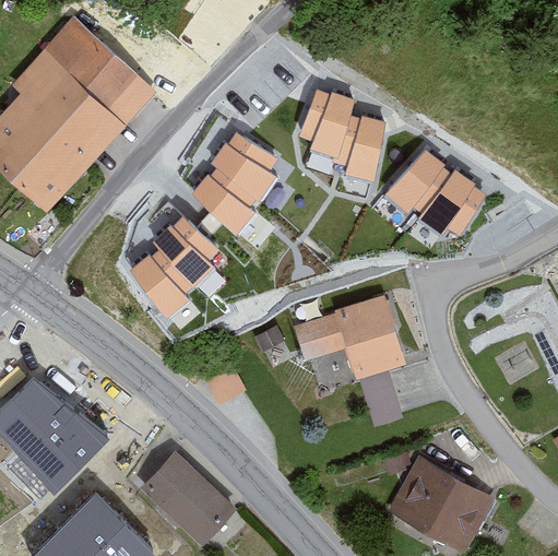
[(154,96),(75,22),(14,86),(24,96),(0,121),(0,168),(45,211),(154,96)]
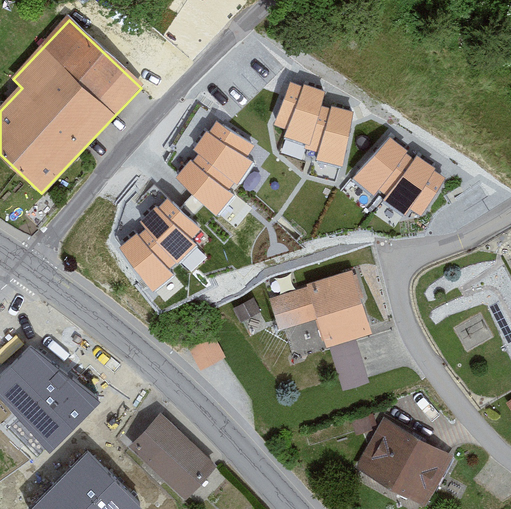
[(302,86),(289,81),(273,124),(285,128),(283,135),(304,144),(303,148),(317,152),(315,159),(341,166),(353,111),(330,105),(330,108),(320,105),(325,90),(303,83),(302,86)]
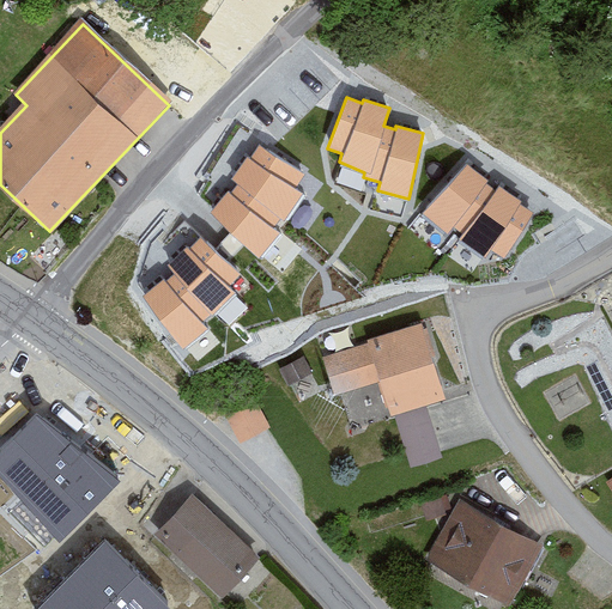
[(226,189),(207,211),(259,255),(280,230),(274,226),(280,218),(283,220),(302,193),(296,188),(306,174),(259,145),(250,157),(247,156),(231,178),(237,183),(229,192),(226,189)]
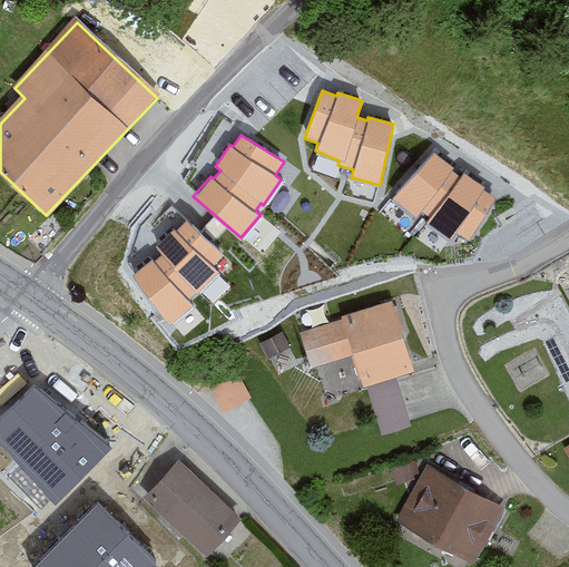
[(453,167),(433,152),(392,198),(415,217),(420,211),(429,217),(425,223),(450,240),(454,233),(468,241),(496,197),(482,189),(484,186),(463,172),(460,176),(451,169),(453,167)]
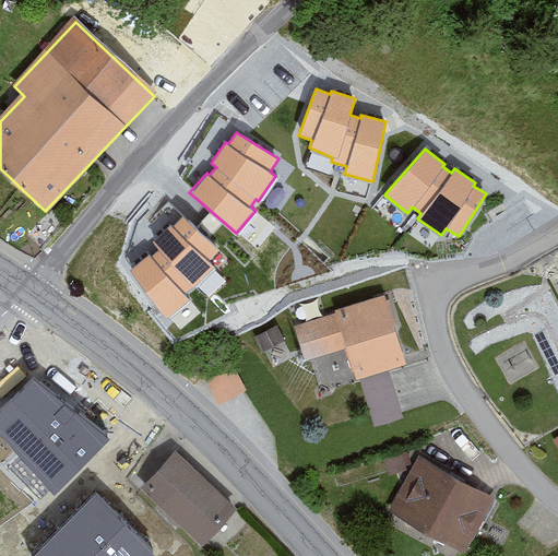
[(147,251),(130,267),(165,318),(188,298),(183,292),(190,284),(192,286),(212,267),(206,259),(220,247),(183,213),(171,225),(168,221),(151,240),(157,248),(150,255),(147,251)]
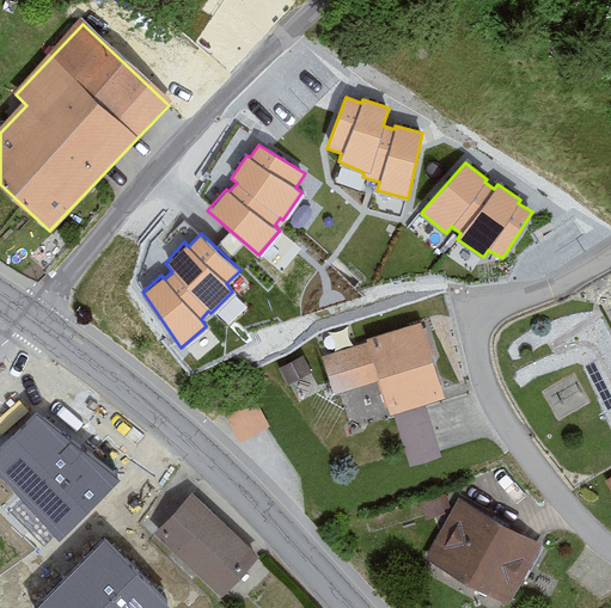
[(371,349),(325,362),(337,400),(385,386),(393,416),(447,399),(425,327),(370,344),(371,349)]
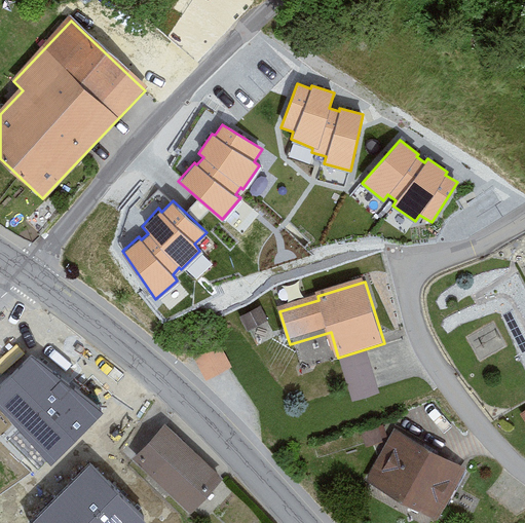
[(260,308),(238,318),(257,349),(275,340),(260,308)]
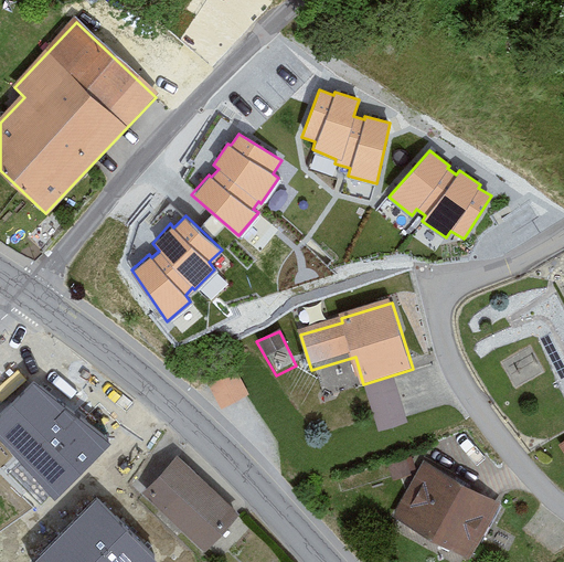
[(395,382),(366,391),(381,436),(410,426),(395,382)]
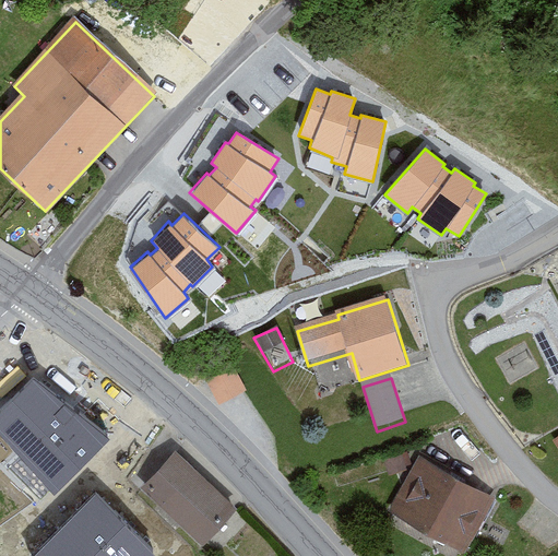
[(106,438),(33,381),(0,412),(0,437),(54,497),(106,438)]
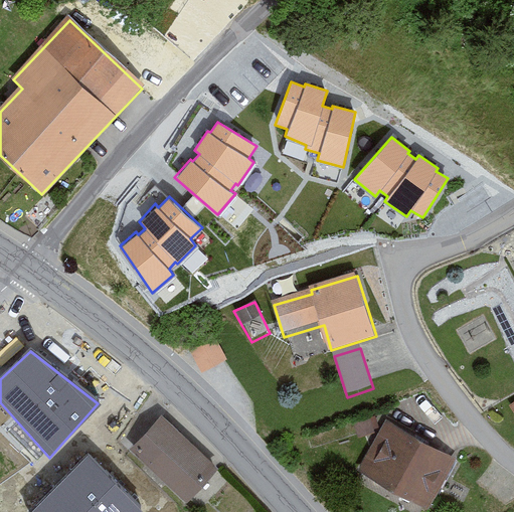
[(220,471),(163,419),(132,454),(190,505),(220,471)]
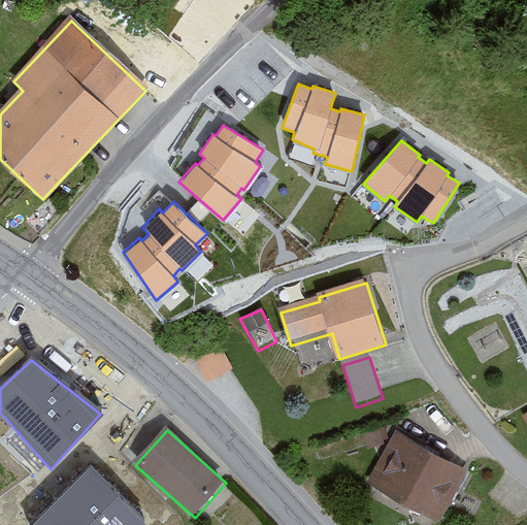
[(468,473),(398,434),(370,485),(440,524),(468,473)]
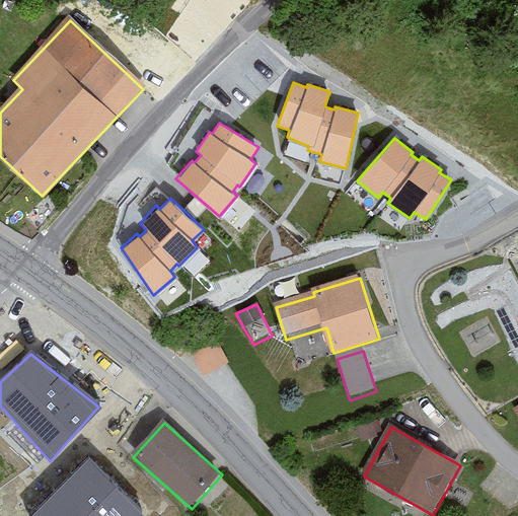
[(139,515),(142,512),(88,461),(32,515),(139,515)]
